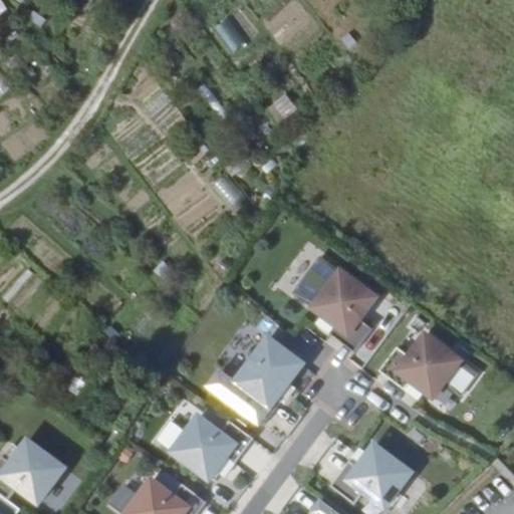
[(227,18),(213,29),(231,52),(246,41),(227,18)]
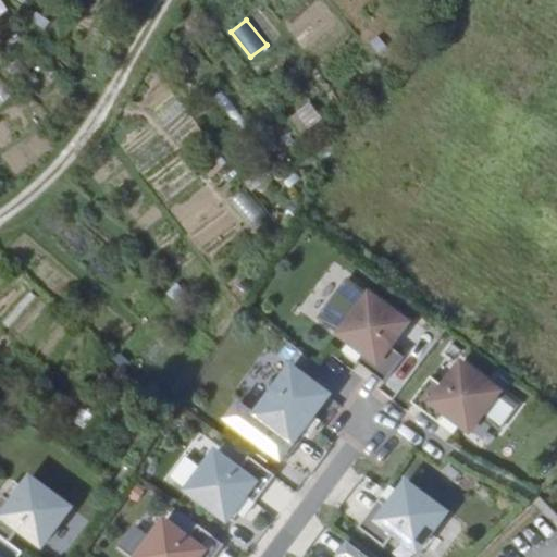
[(296,134),(322,122),(311,102),(286,115),(296,134)]
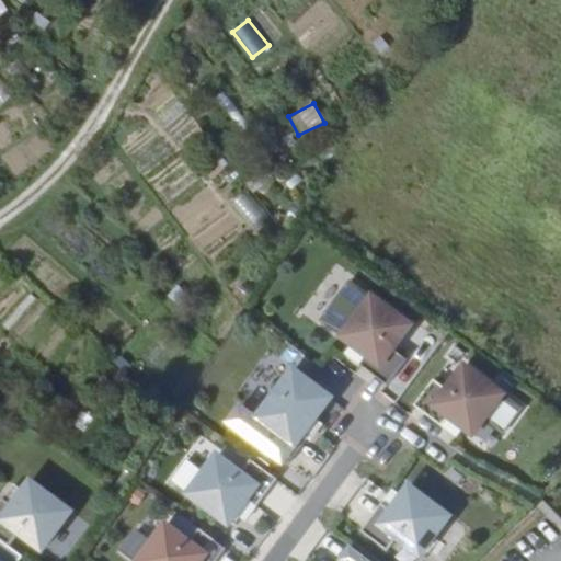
[(251,228),(266,216),(248,191),(231,202),(251,228)]
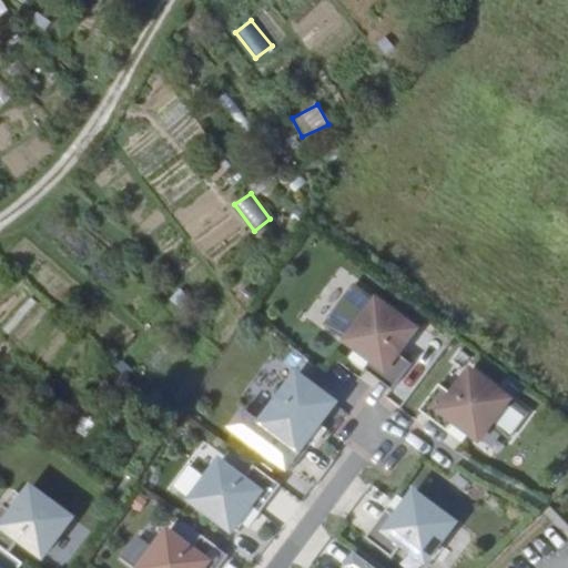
[(416,330),(377,300),(346,341),(372,359),(364,368),(393,389),(413,364),(399,353),(416,330)]
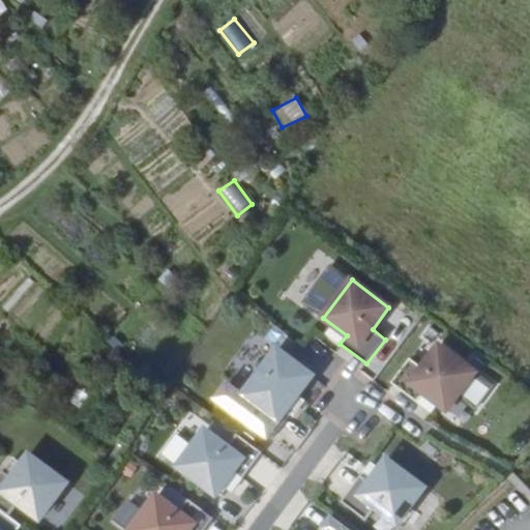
[(423,367),(411,358),(392,383),(418,403),(424,394),(448,411),(477,373),(440,346),(423,367)]
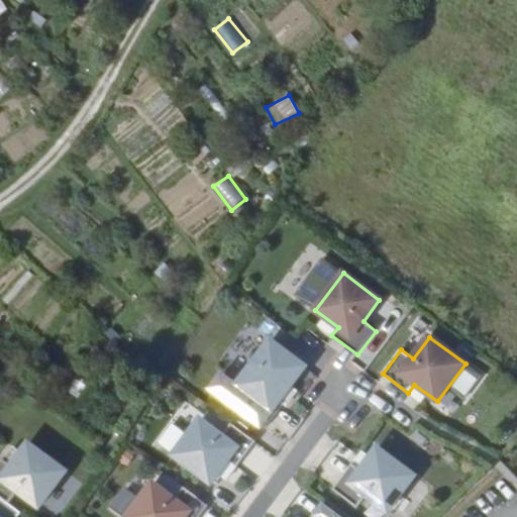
[(250,397),(241,410),(265,428),(284,403),(280,400),(305,366),(270,340),(235,386),(250,397)]
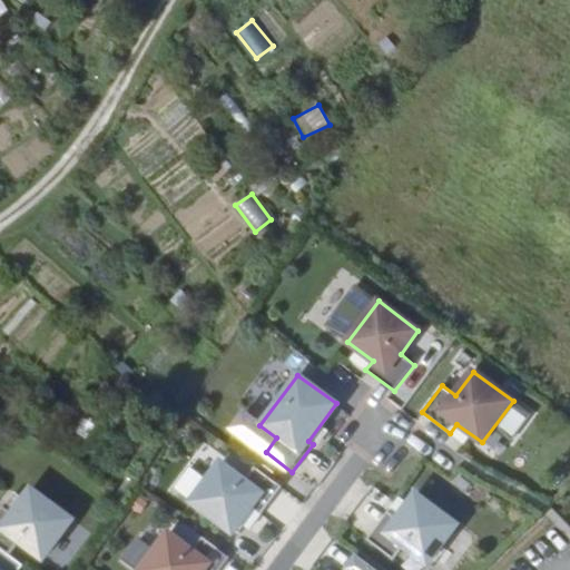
[(244,480),(220,462),(190,502),(232,532),(251,508),(259,514),(281,485),(255,467),(244,480)]
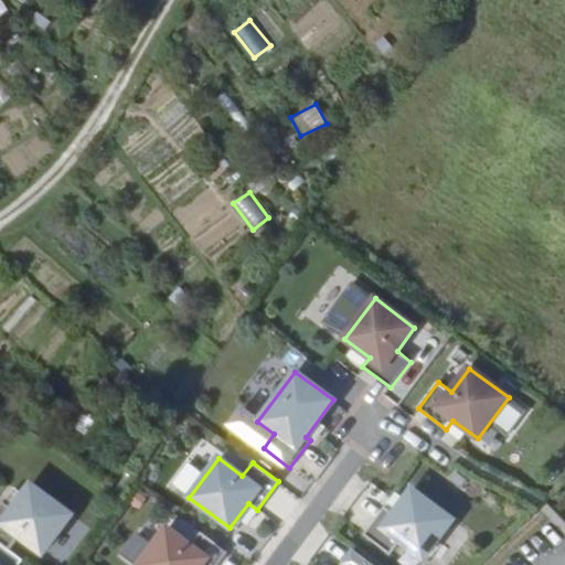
[(4,501),(0,507),(0,543),(9,550),(21,535),(44,553),(74,514),(32,482),(13,508),(4,501)]
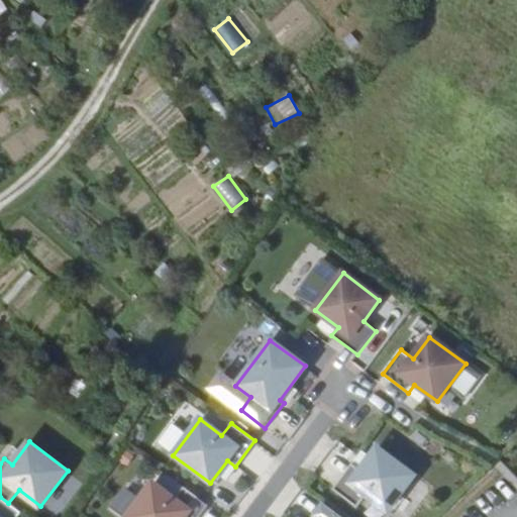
[(415,476),(378,447),(360,471),(351,464),(333,490),(357,507),(367,496),(388,512),(415,476)]
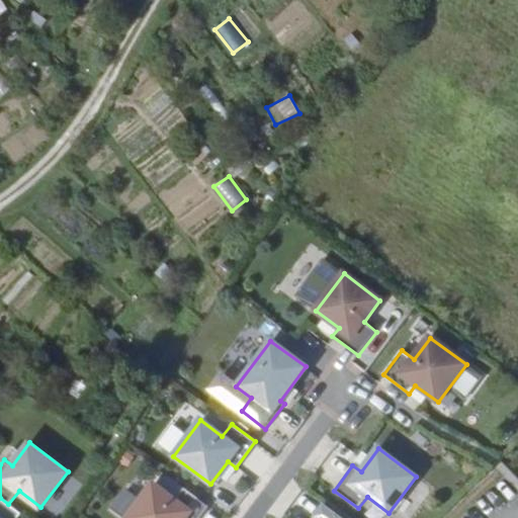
[(174,500),(152,485),(125,517),(197,517),(207,506),(183,488),(174,500)]
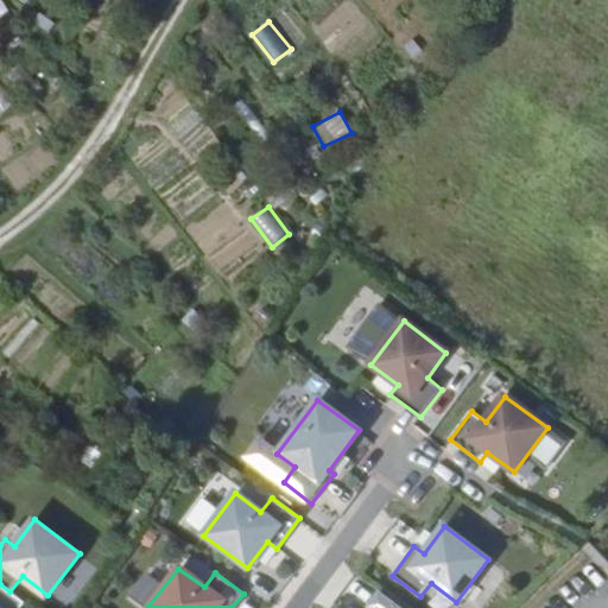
[(403,607),(380,591),(367,607),(403,607)]
